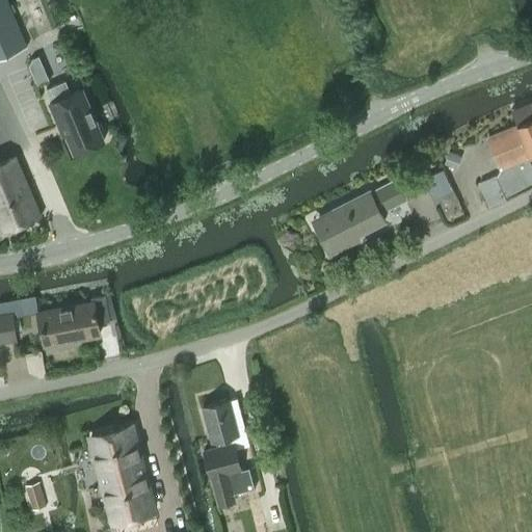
[(0,0),(0,56),(26,46),(5,0),(0,0)]
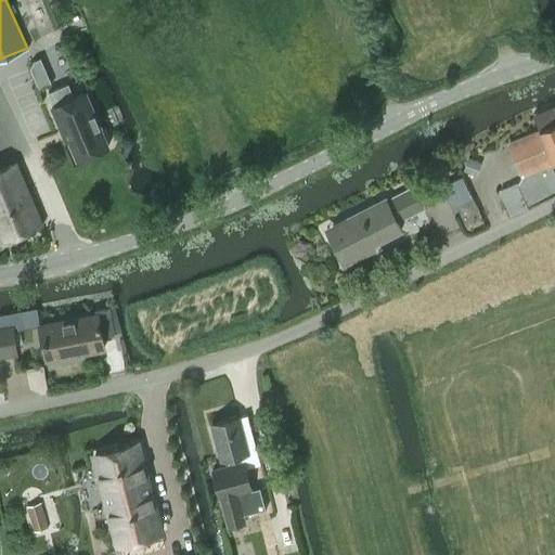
[(34,60),(29,67),(38,87),(50,82),(39,57),(34,60)]
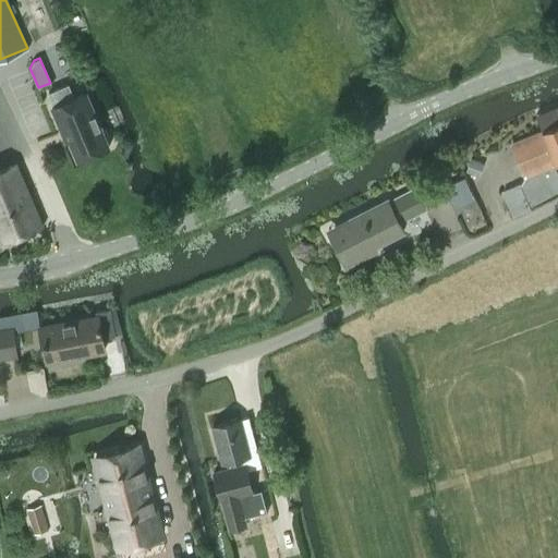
[(76,159),(109,146),(107,142),(109,137),(106,129),(101,128),(86,93),(74,98),(69,84),(48,92),(55,106),(51,107),(61,132),(64,131),(76,159)]
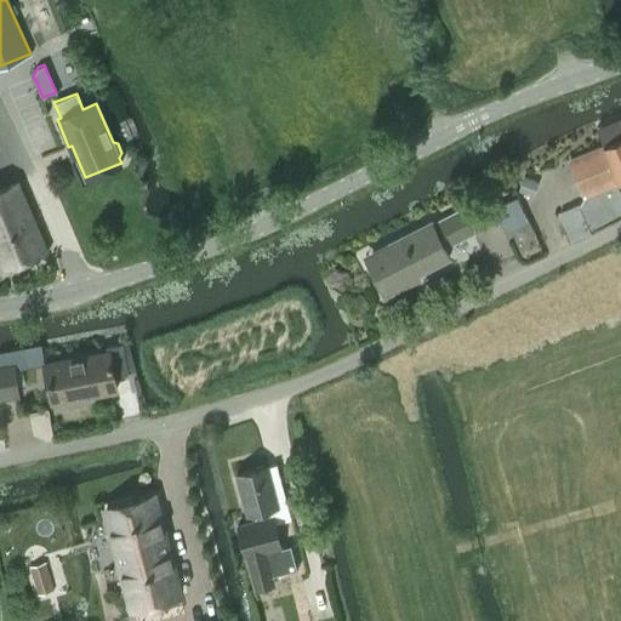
[(620,118),(596,129),(602,146),(611,169),(616,182),(620,178),(620,118)]
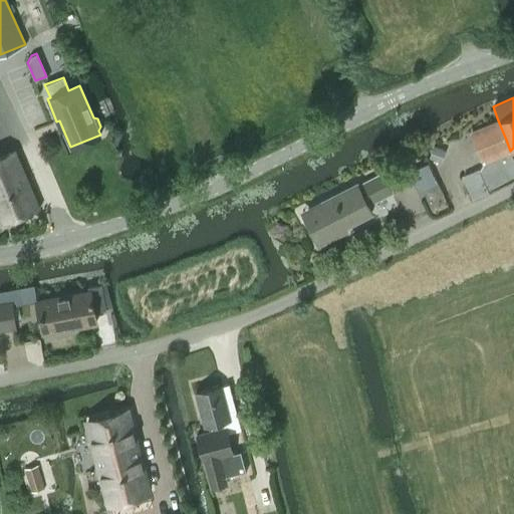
[(479,169),(463,176),(473,198),(513,179),(513,161),(509,151),(510,151),(506,140),(498,120),(472,132),(483,161),(483,162),(479,169)]
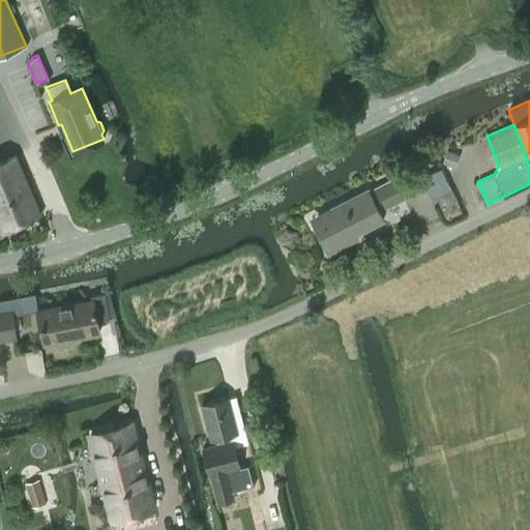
[(457,154),(447,151),(442,163),(452,166),(457,154)]
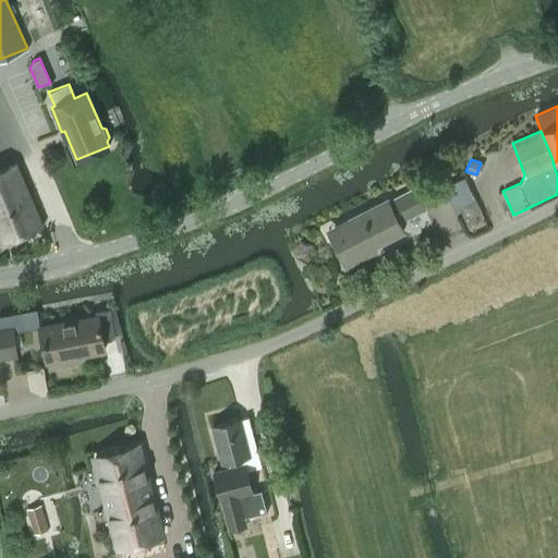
[(0,234),(3,242),(41,227),(15,164),(0,169),(0,234)]
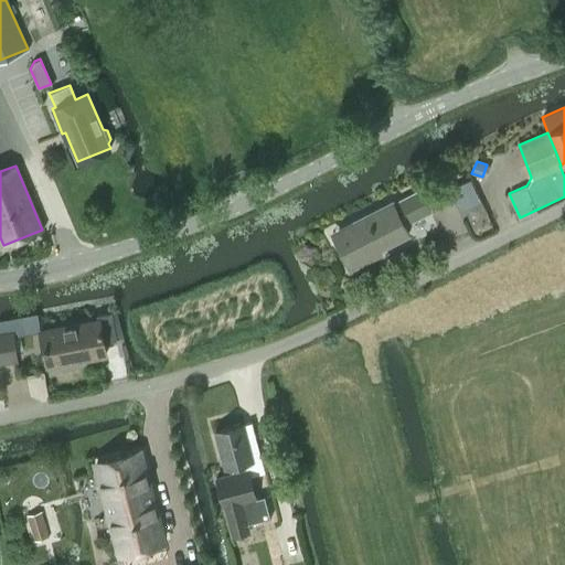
[(402,224),(427,211),(417,192),(392,204),(391,202),(349,223),(352,230),(333,238),(349,268),(369,258),(366,254),(406,234),(402,224)]
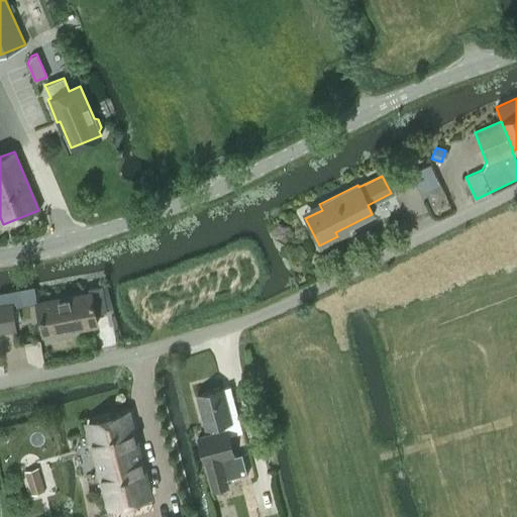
[(94,313),(105,311),(101,286),(88,288),(89,293),(37,302),(43,334),(96,324),(94,313)]
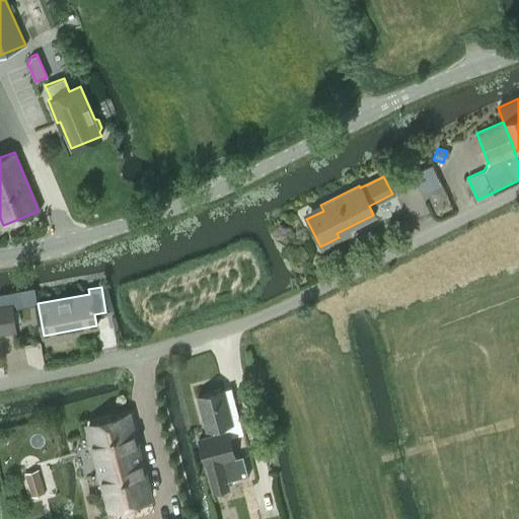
[(0,305),(0,332),(15,330),(11,303),(0,305)]
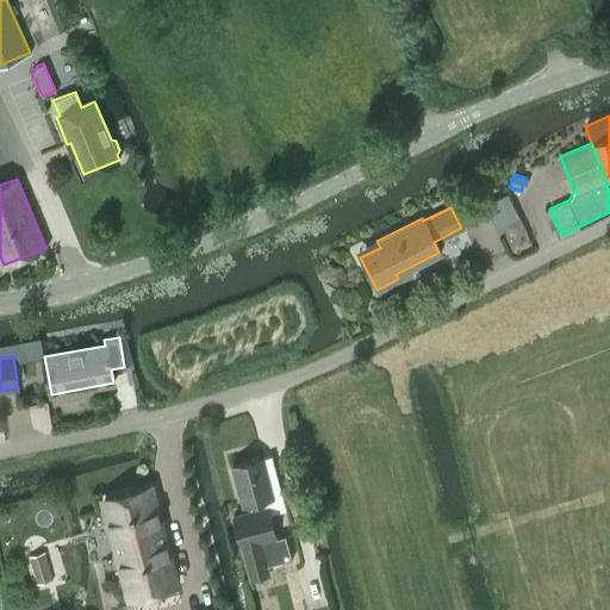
[(272,497),(261,458),(231,465),(241,505),(246,504),(247,511),(231,515),(240,546),(241,546),(249,577),(267,572),(265,564),(290,558),(284,535),(274,536),(266,506),(263,506),(261,499),(272,497)]
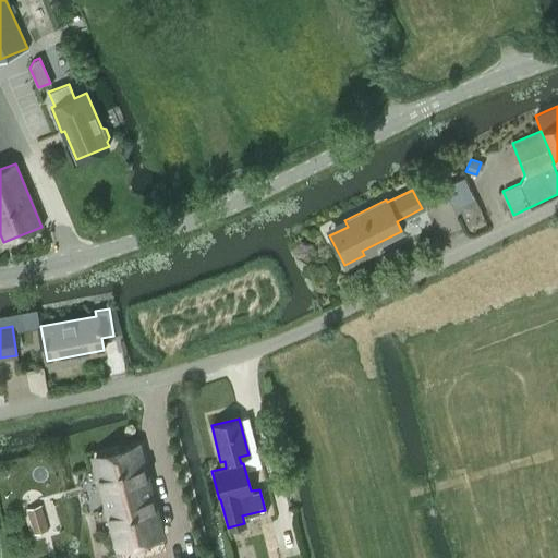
[(118,545),(159,534),(136,446),(94,457),(118,545)]
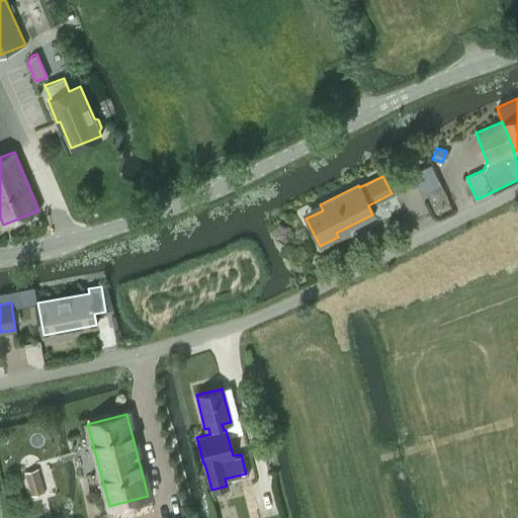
[(30,496),(45,492),(37,467),(23,471),(30,496)]
